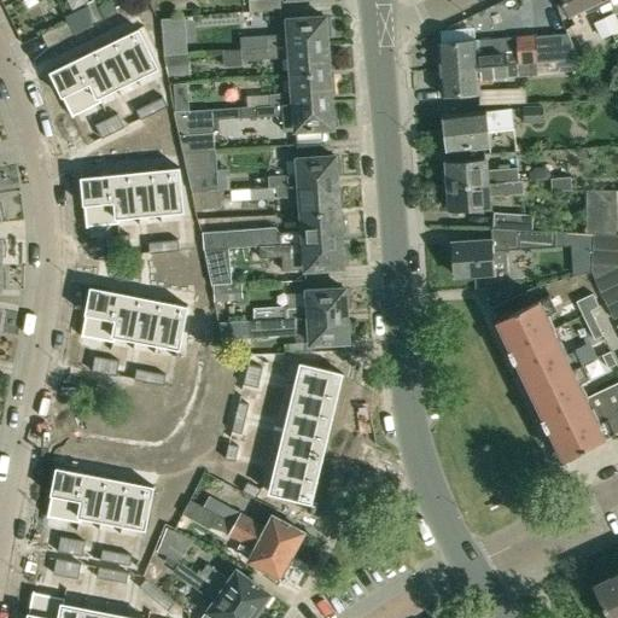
[(104,18),(105,19),(120,12),(135,5),(133,0),(111,0),(99,6),(104,18)]
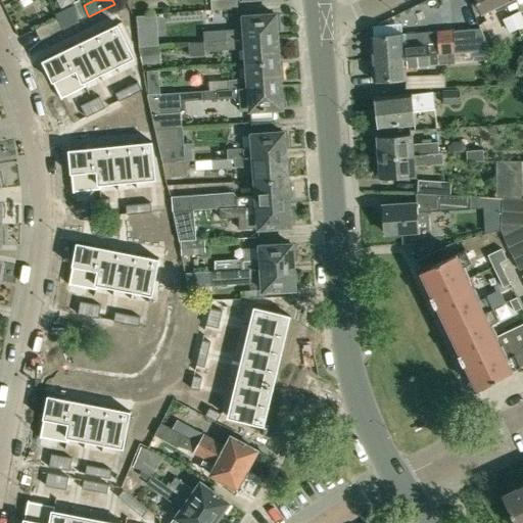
[(212,9),(237,7),(236,0),(228,0),(211,1),(212,9)]
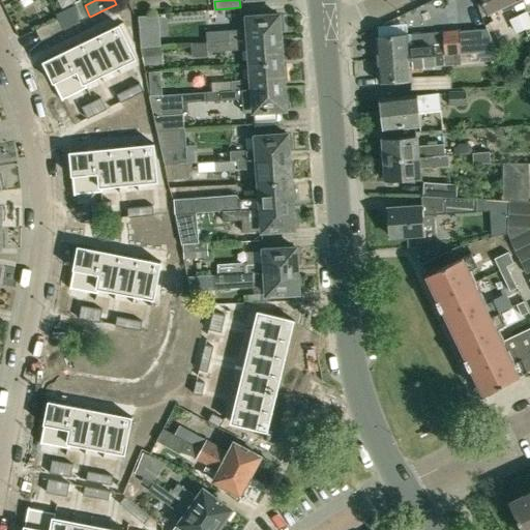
[(513,6),(510,0),(482,0),(489,12),(501,6),(503,11),(505,10),(513,6)]
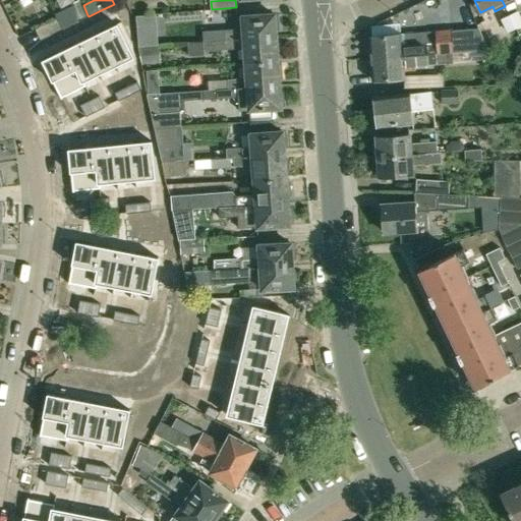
[(67,6),(74,22),(85,17),(78,1),(67,6)]
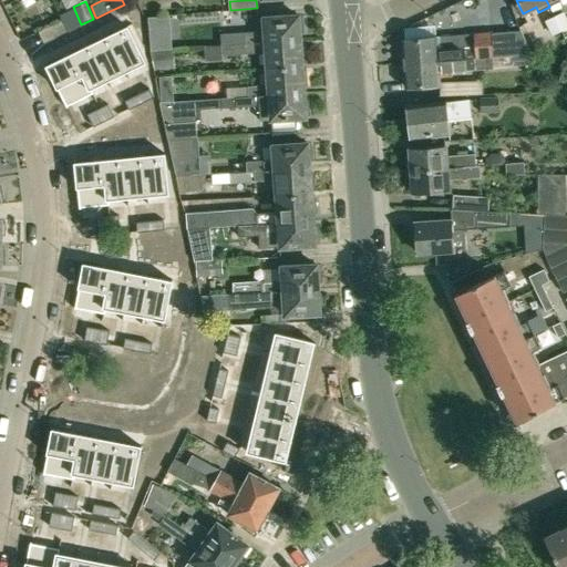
[(553,14),(560,29),(566,24),(566,20),(563,10),(553,14)]
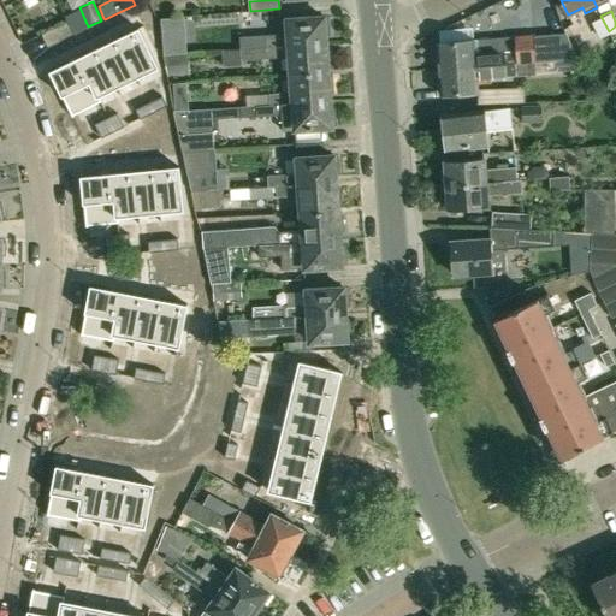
[(609,31),(600,16),(591,19),(599,36),(609,31)]
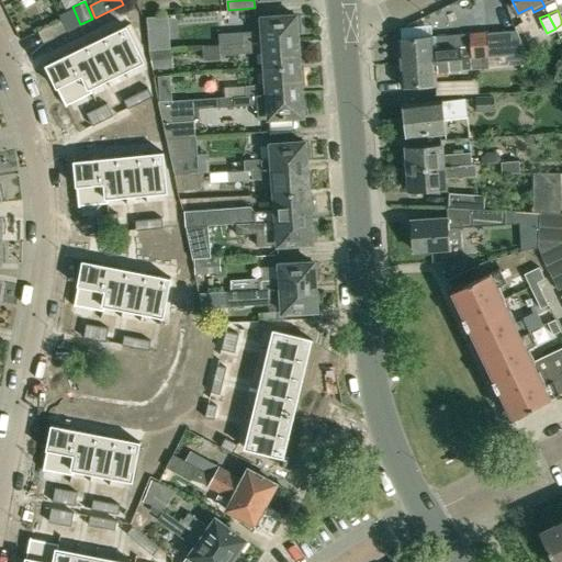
[(221,45),(298,40),(296,31),(300,31),(299,18),(296,18),(295,15),(261,18),(262,32),(220,35),(221,45)]
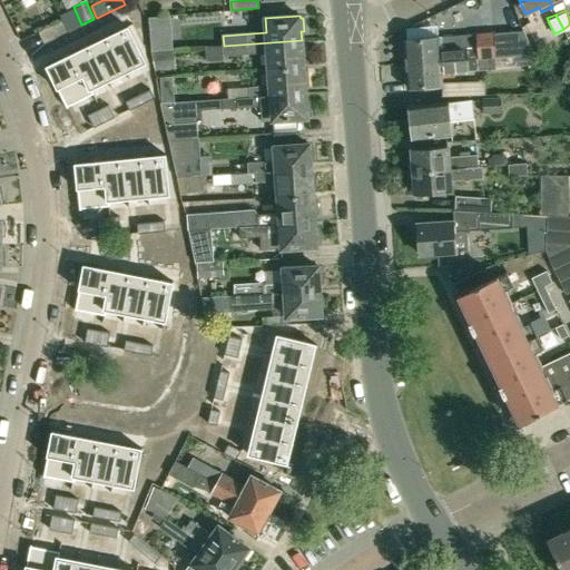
[(174,48),(173,41),(170,17),(149,19),(151,42),(151,50),(174,48)]
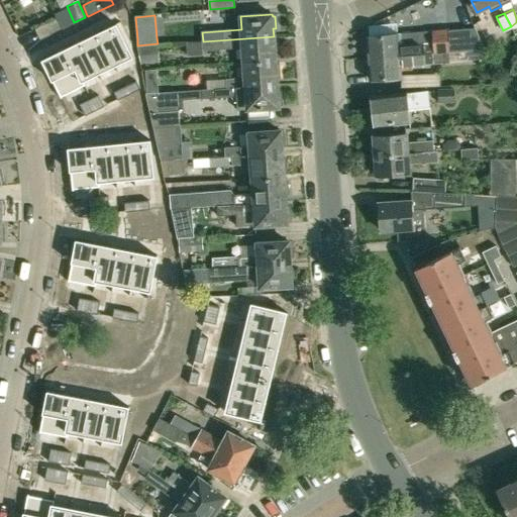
[(34,28),(39,39),(62,28),(57,18),(34,28)]
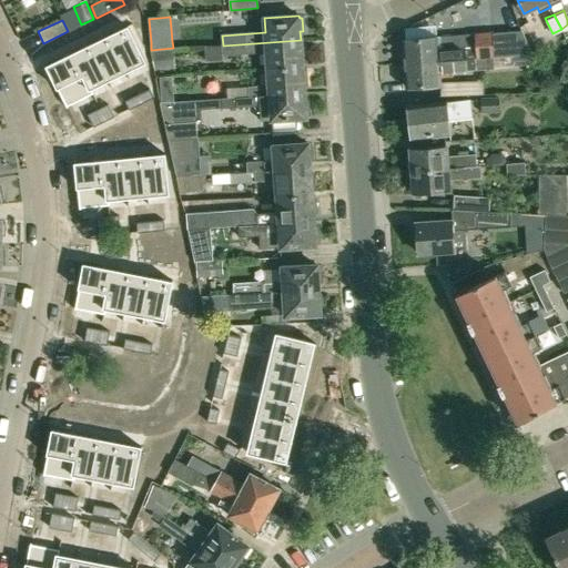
[(127,28),(109,36),(127,71),(144,63),(145,63),(128,26),(127,27),(127,28)]
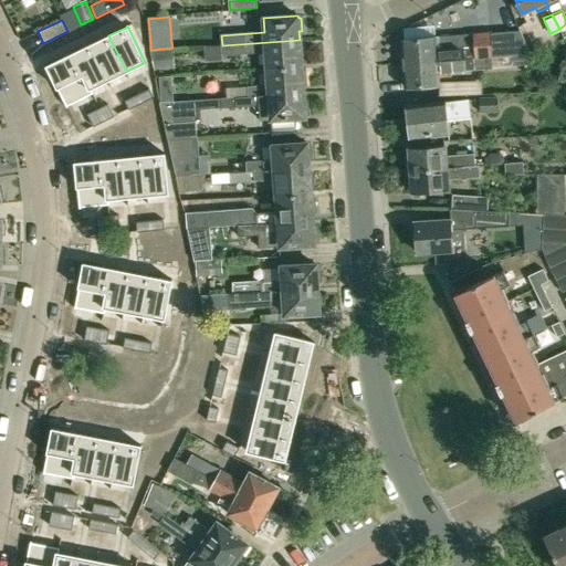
[(404,39),(401,40),(404,63),(491,56),(499,55),(532,53),(520,29),(474,33),(474,34),(436,37),(423,38),(404,39)]
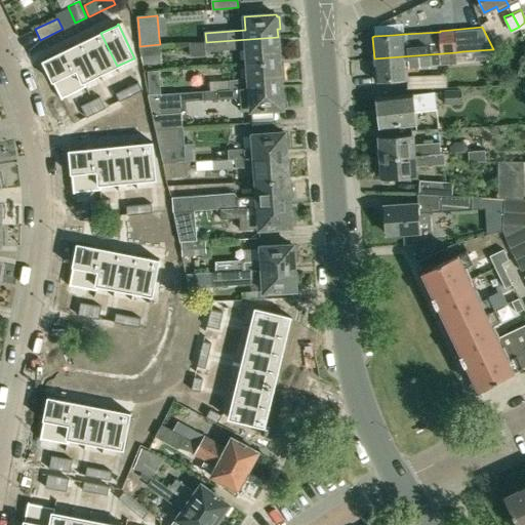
[(101,33),(84,41),(99,74),(117,66),(101,33)]
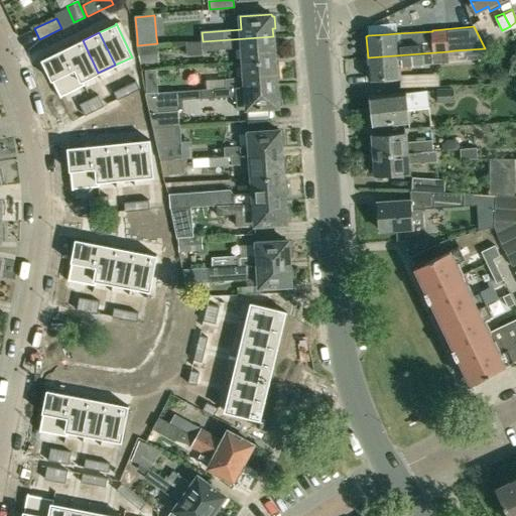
[(273,43),(273,36),(203,41),(203,50),(243,47),(243,62),(275,60),(274,55),(277,55),(276,43),(273,43)]
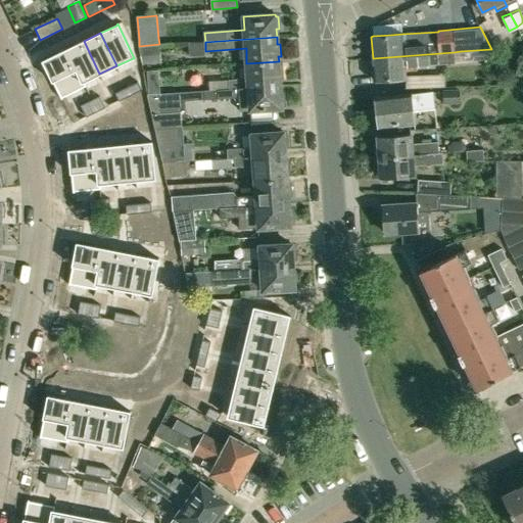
[(84,41),(67,49),(85,86),(86,86),(84,82),(99,74),(84,41)]
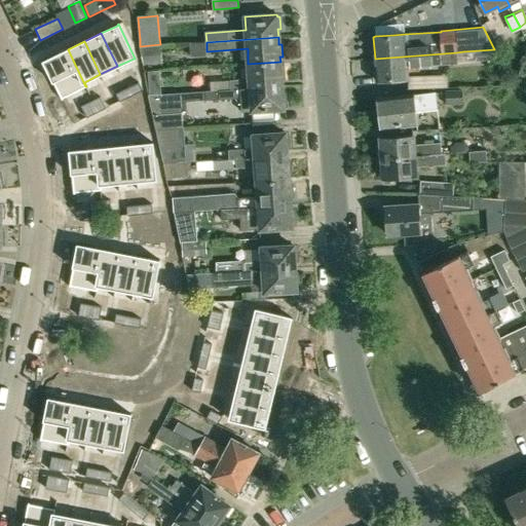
[(159,45),(139,46),(144,71),(161,69),(159,45)]
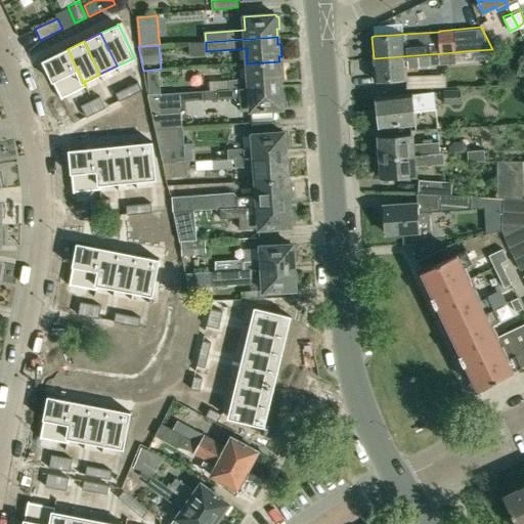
[(44,59),(43,60),(61,99),(62,98),(62,97),(85,86),(68,49),(44,60),(44,59)]
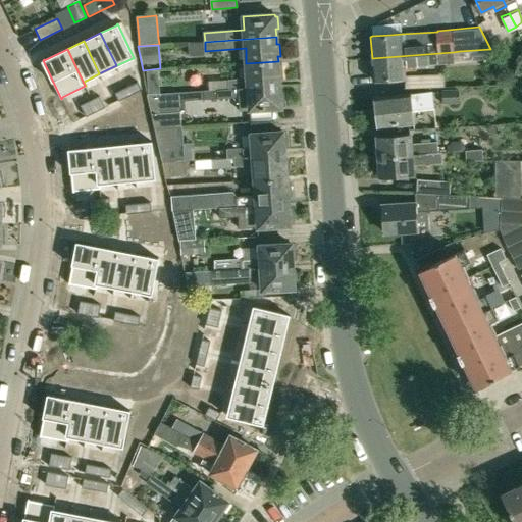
[(453,52),(372,58),(374,81),(394,79),(405,77),(404,66),(454,63),(453,52)]
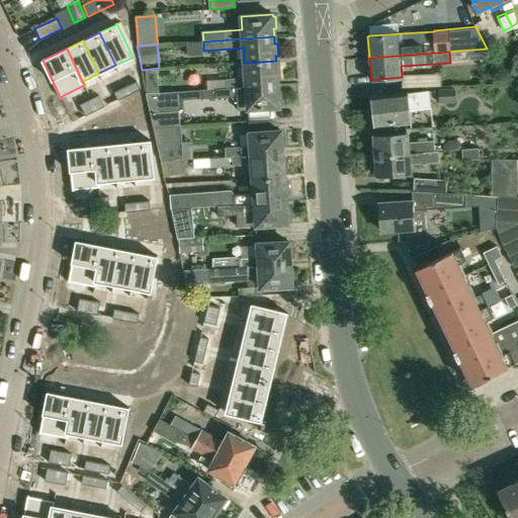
[(244,63),(246,78),(213,80),(214,88),(227,87),(277,84),(277,77),(280,77),(279,65),(276,65),(276,61),(244,63)]
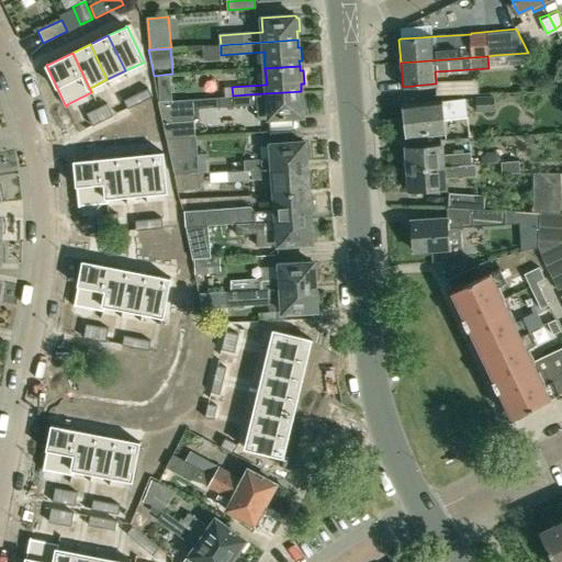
[(170,88),(159,89),(160,100),(171,99),(170,88)]
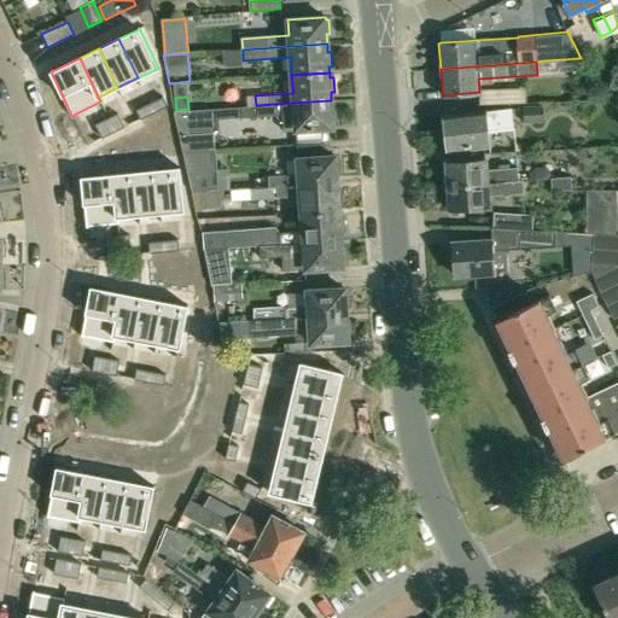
[(163,98),(150,104),(155,112),(167,106),(163,98)]
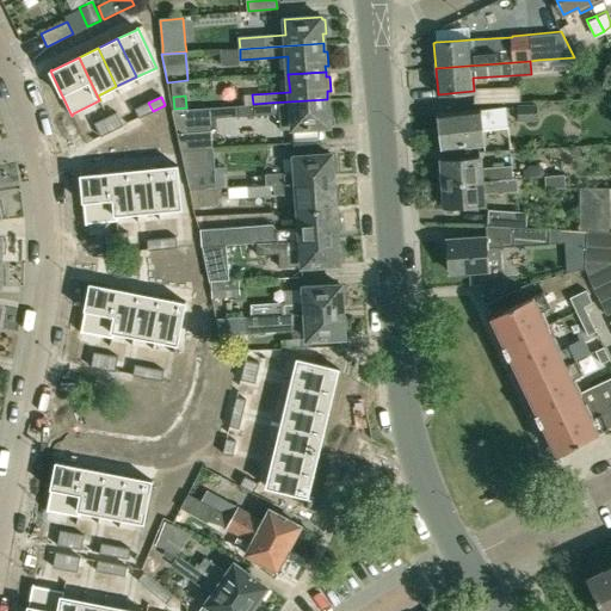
[(328,109),(327,99),(267,103),(269,115),(279,115),(279,129),(329,125),(329,123),(333,123),(332,116),(332,107),(328,109)]
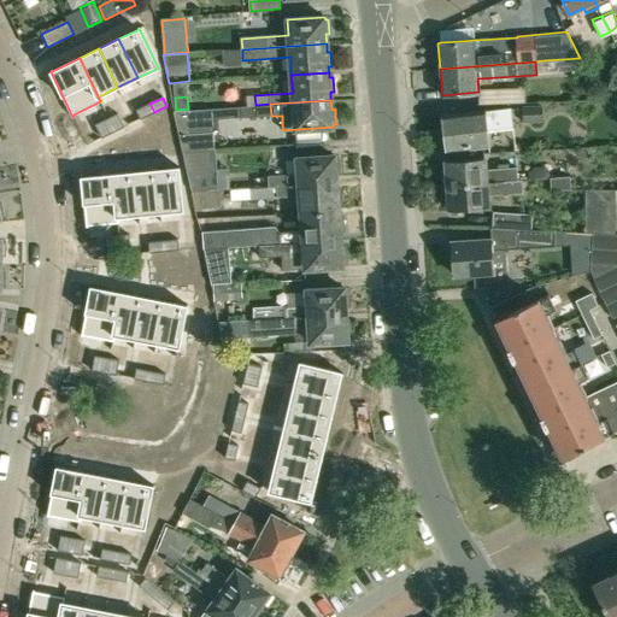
[(150,104),(136,110),(141,118),(154,112),(150,104)]
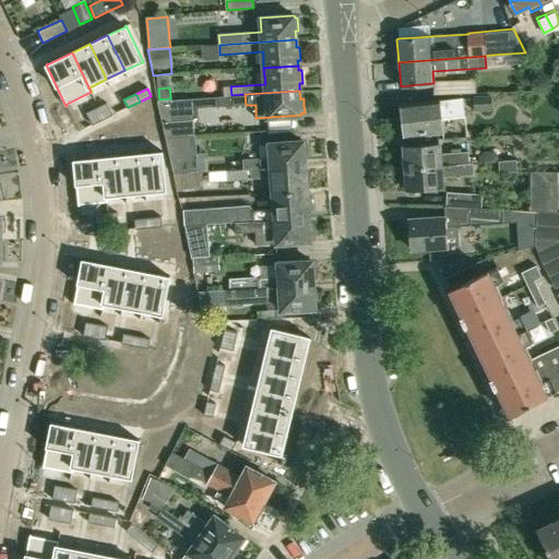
[(490,96),(473,97),(474,110),(491,110),(490,96)]
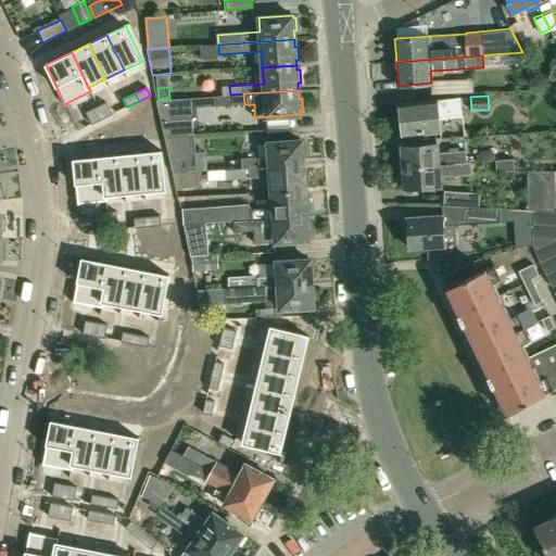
[(403,136),(440,131),(439,118),(463,115),(460,97),(400,104),(403,136)]
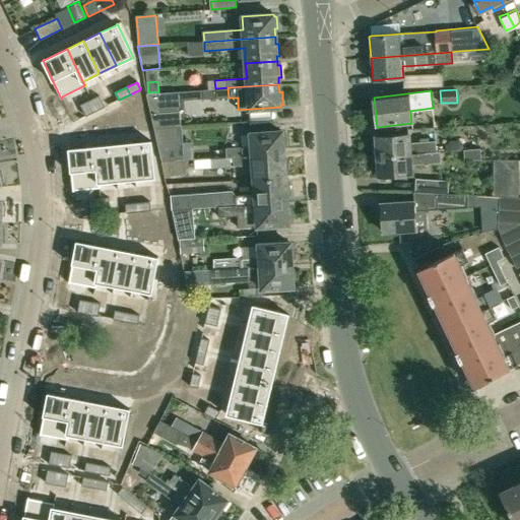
[(154,127),(180,125),(179,113),(159,114),(158,92),(147,93),(154,127)]
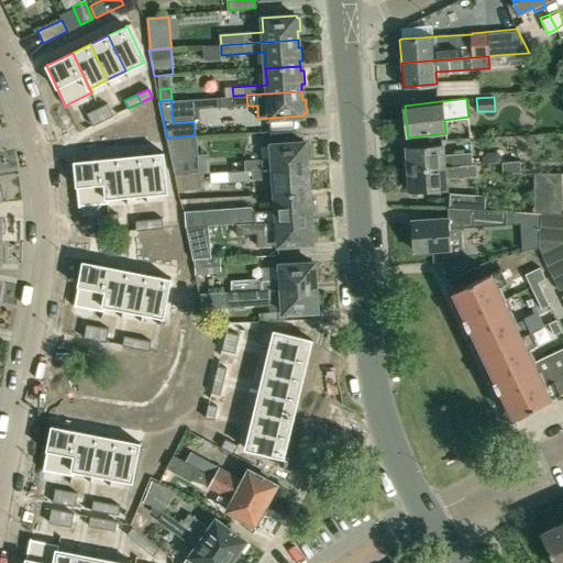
[(107,105),(97,109),(102,121),(105,120),(112,116),(107,105)]
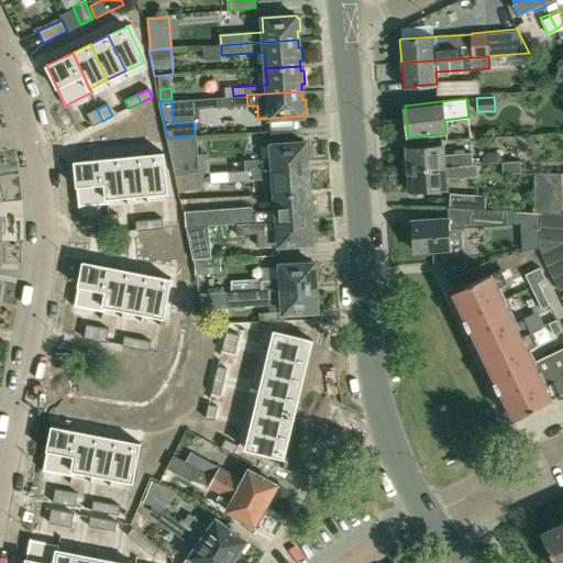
[(97,109),(87,113),(94,125),(102,121),(97,109)]
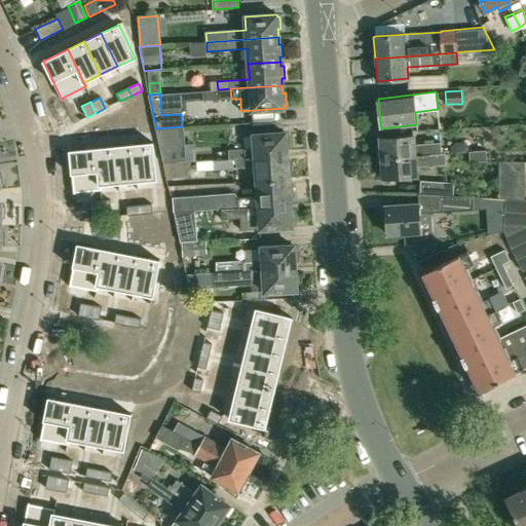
[(182,126),(156,128),(160,146),(184,144),(183,126),(182,126)]
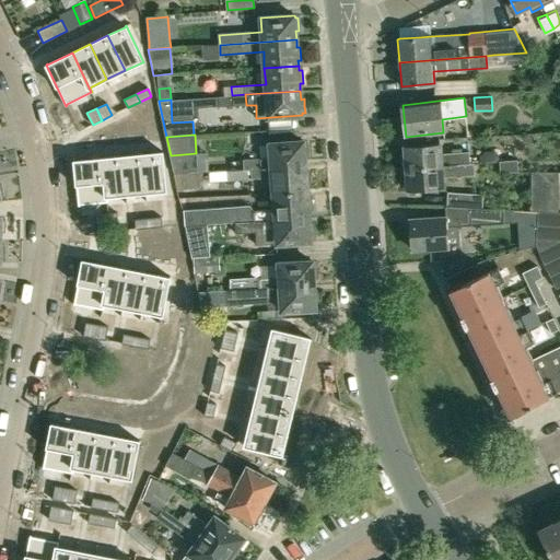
[(271,158),(244,160),(244,168),(247,168),(251,168),(305,165),(305,158),(308,158),(307,143),(304,143),(304,141),(270,143),(271,158)]
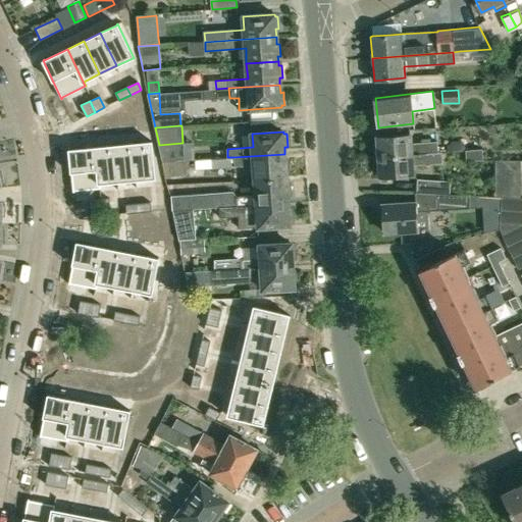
[(379,154),(379,157),(436,153),(435,143),(411,144),(410,134),(377,136),(378,139),(375,140),(376,153),(379,154)]
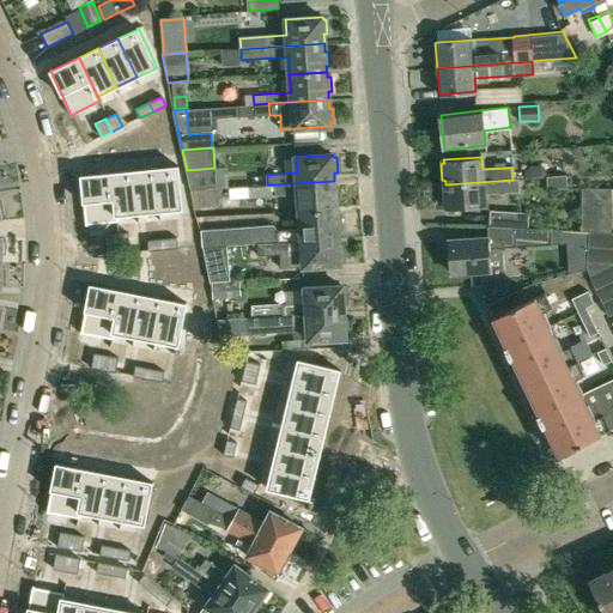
[(176,167),(155,169),(159,211),(181,210),(182,210),(177,165),(176,165),(176,167)]
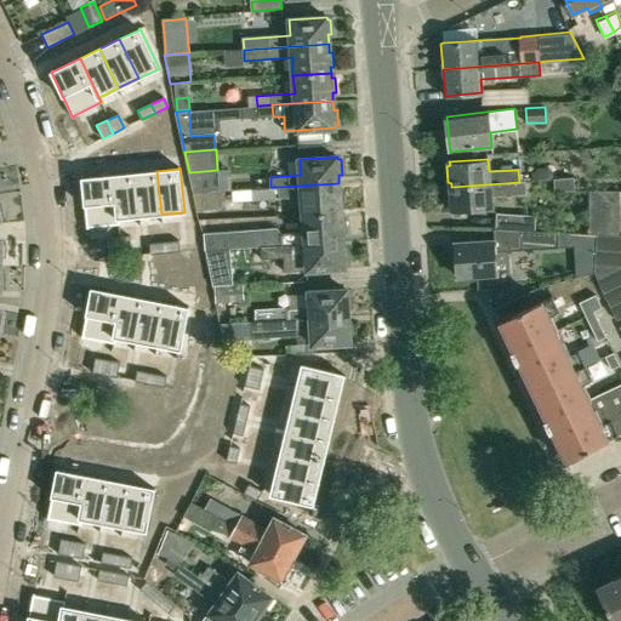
[(531,174),(533,181),(553,180),(553,178),(553,172),(547,167),(546,167),(537,167),(537,169),(533,172),(531,172),(531,174)]
